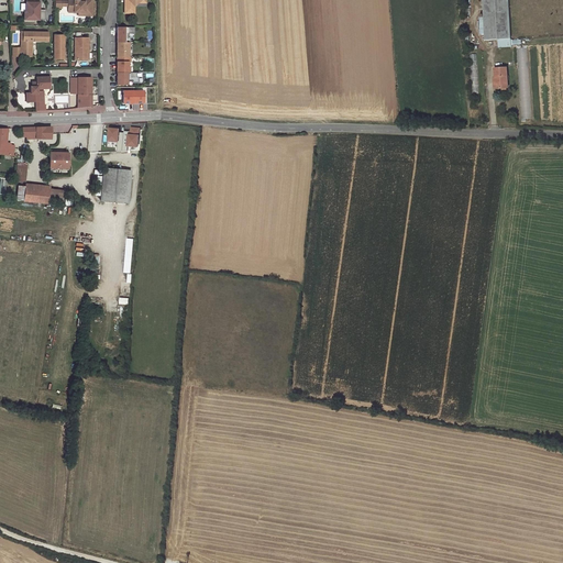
[(39,0),(25,0),(26,12),(24,12),(24,20),(45,20),(45,10),(39,10),(39,0)]
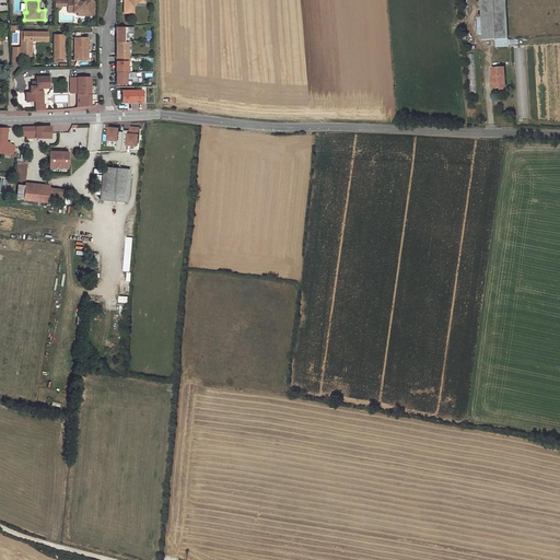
[(83,15),(92,15),(91,0),(73,0),(73,1),(68,0),(68,1),(62,1),(62,7),(68,7),(68,10),(73,10),(73,12),(78,12),(80,11),(83,11),(83,15)]
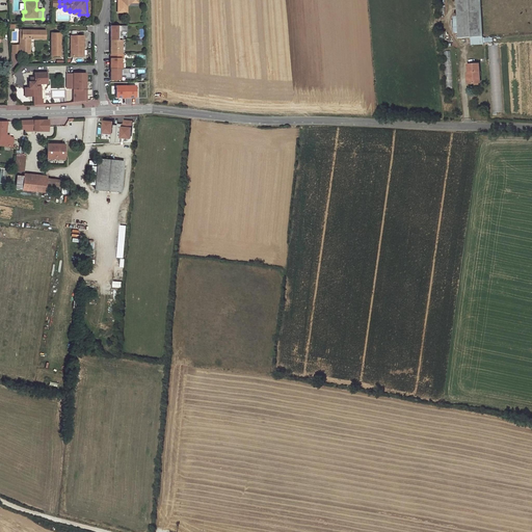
[(116,0),(117,12),(127,12),(127,5),(130,2),(132,0),(116,0)]
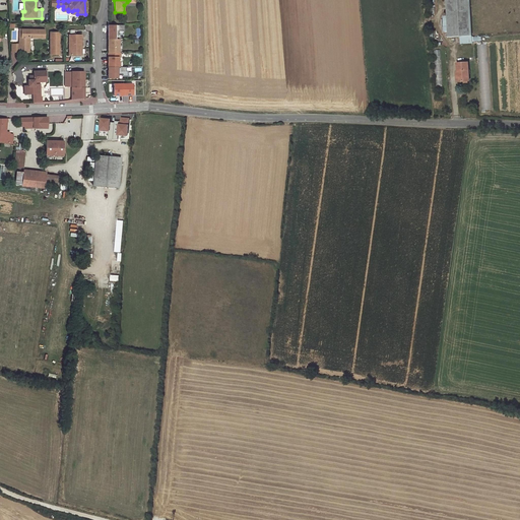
[(447,25),(447,38),(459,37),(470,37),(468,0),(445,0),(446,15),(447,25)]
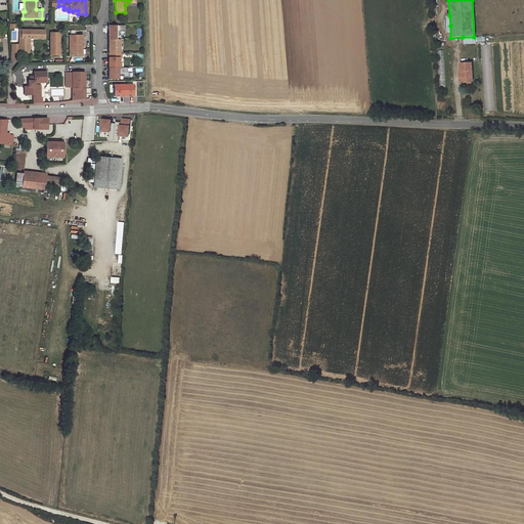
[(108,25),(108,39),(120,39),(121,39),(121,35),(119,35),(119,31),(125,31),(125,25),(120,25),(108,25)]
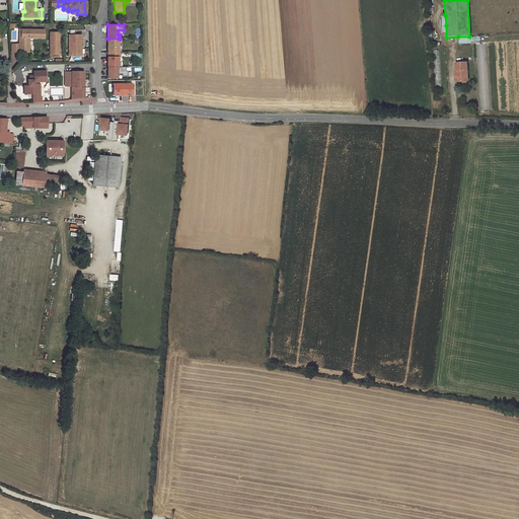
[(45,29),(21,29),(21,38),(19,38),(19,45),(19,52),(28,52),(29,38),(45,39),(45,29)]
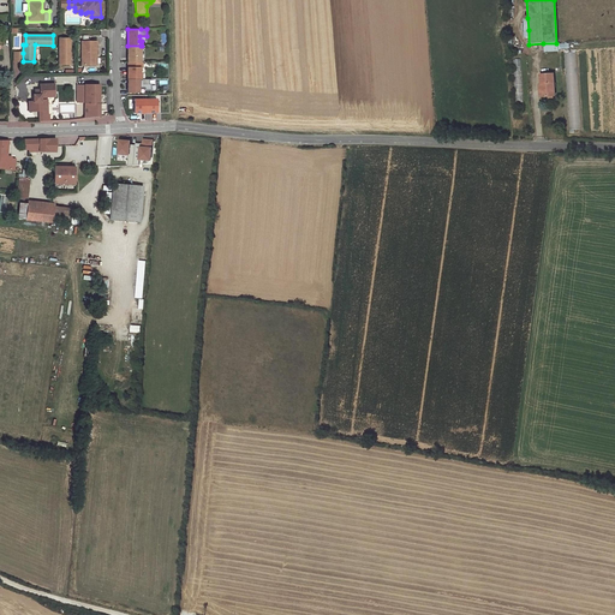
[(63,65),(73,64),(72,39),(63,39),(63,65)]
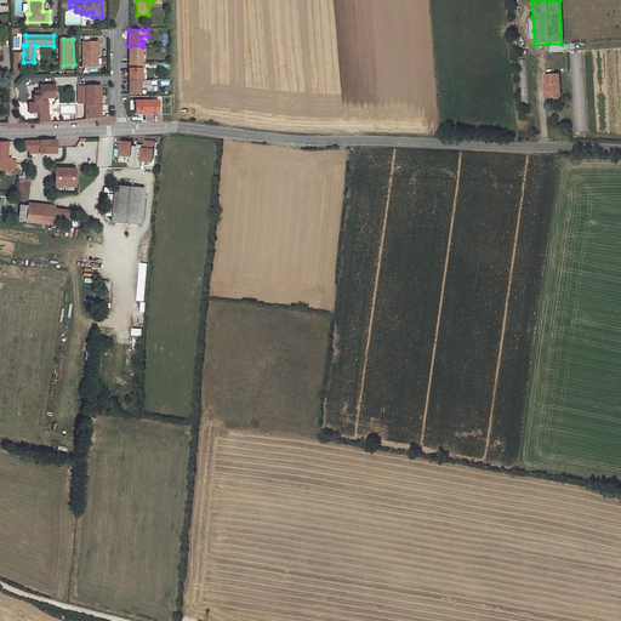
[(86,66),(98,66),(98,57),(101,57),(100,43),(85,43),(86,66)]
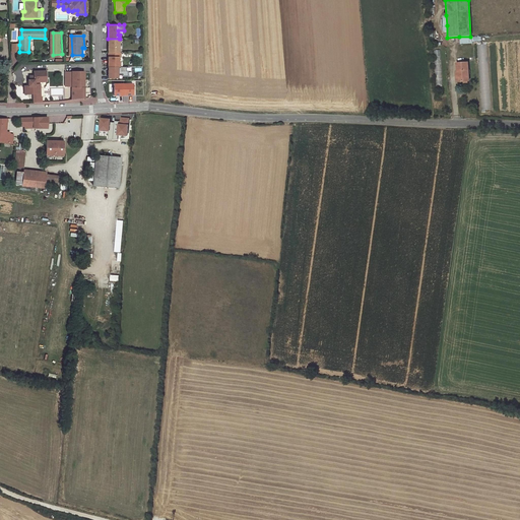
[(108,39),(108,53),(110,53),(119,53),(119,39),(108,39)]
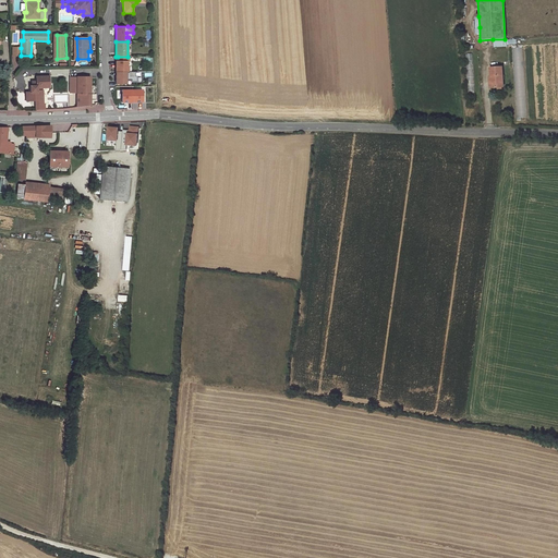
[(116,71),(126,71),(126,67),(126,61),(129,61),(129,57),(128,57),(118,57),(118,61),(116,61),(116,71)]
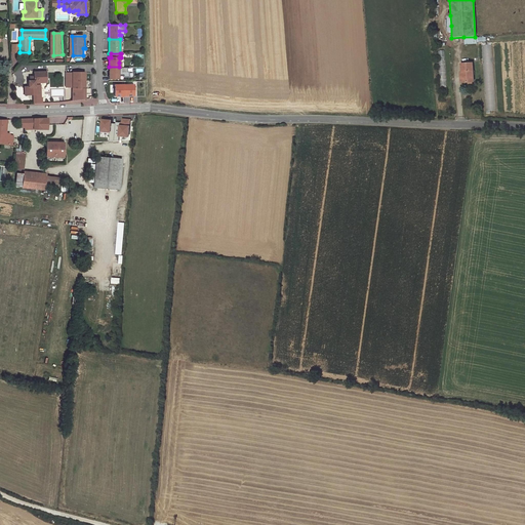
[(472,64),(460,64),(460,73),(462,73),(462,83),(473,82),(472,64)]
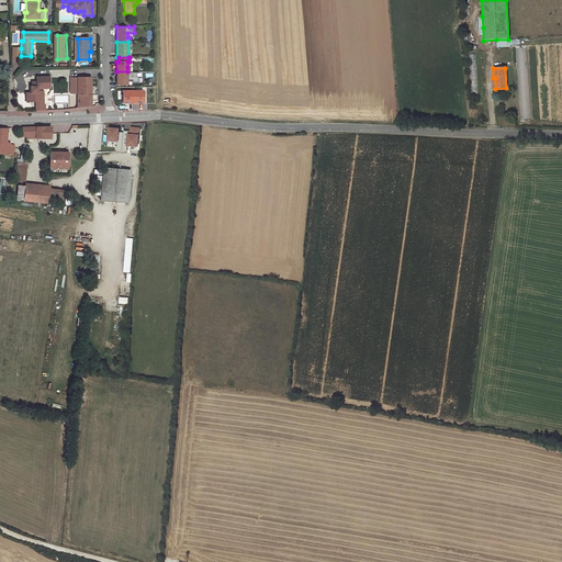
[(127,71),(116,71),(116,85),(128,85),(128,80),(132,80),(132,82),(137,82),(137,77),(135,77),(135,71),(130,71),(127,71)]
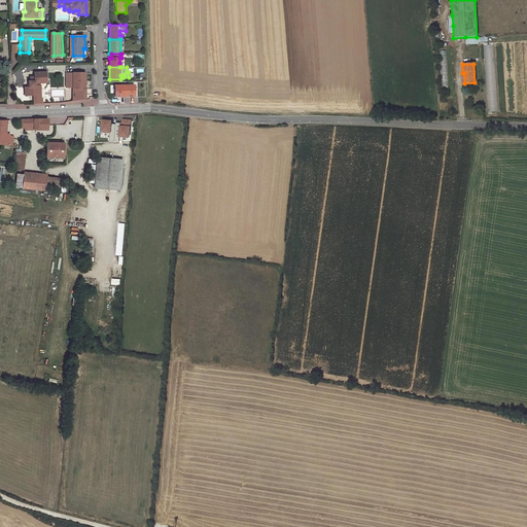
[(33,96),(36,96),(35,92),(40,92),(40,85),(39,85),(39,83),(46,83),(46,73),(34,73),(34,77),(30,78),(30,81),(29,81),(29,88),(25,88),(25,96),(33,96)]
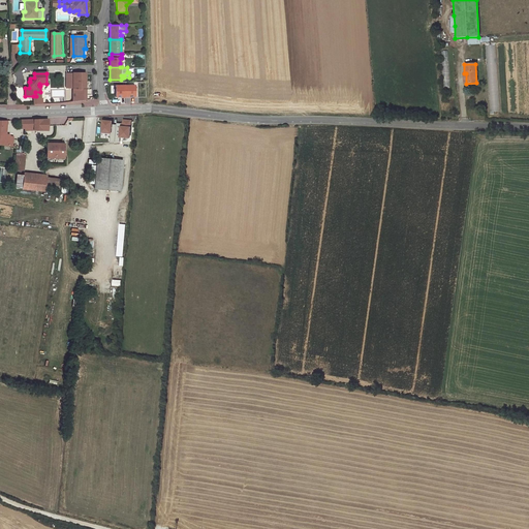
[(73,89),(73,102),(86,100),(86,74),(66,74),(66,89),(73,89)]
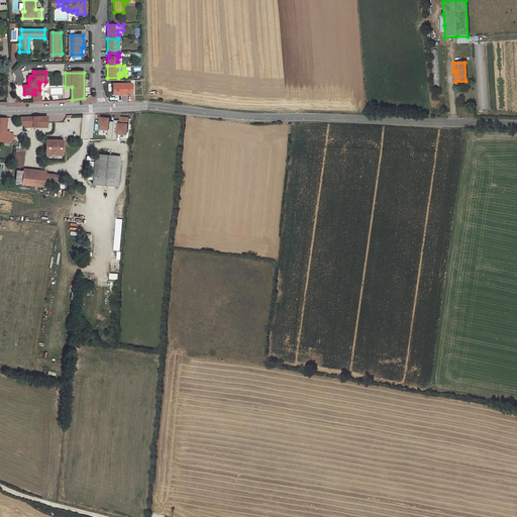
[(122,83),(112,83),(112,94),(117,94),(117,95),(122,95),(122,83)]
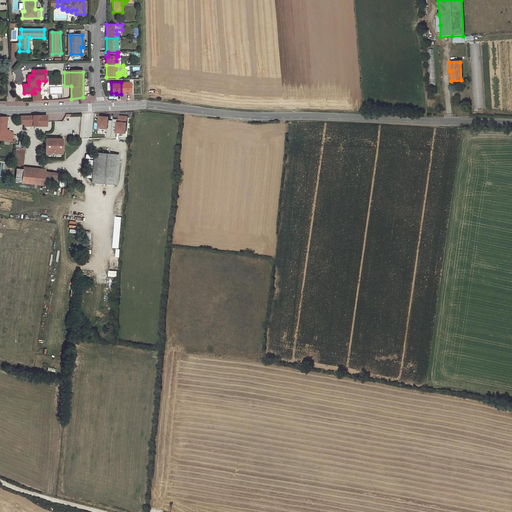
[(130,82),(121,82),(121,94),(125,94),(125,93),(130,93),(130,82)]
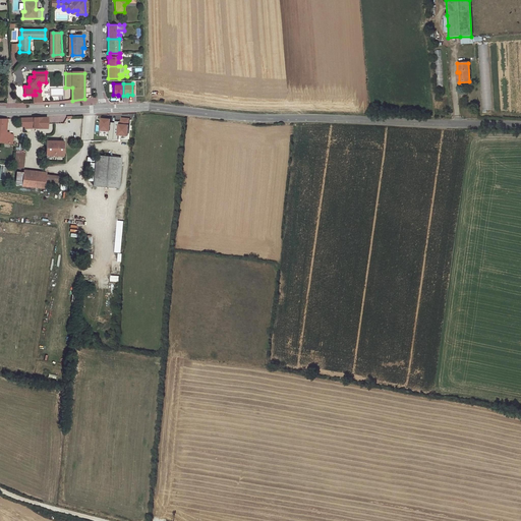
[(488,109),(487,105),(491,105),(491,97),(486,98),(486,93),(482,93),(483,110),(488,109)]
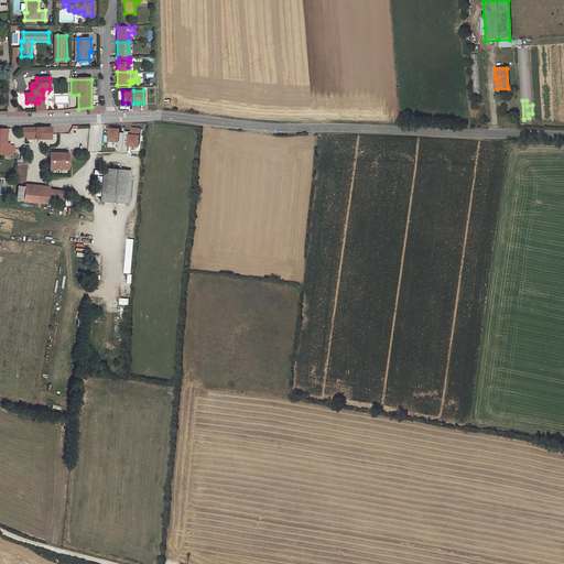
[(52,129),(52,128),(35,128),(23,128),(23,137),(36,137),(36,139),(52,139),(54,139),(54,129),(52,129)]
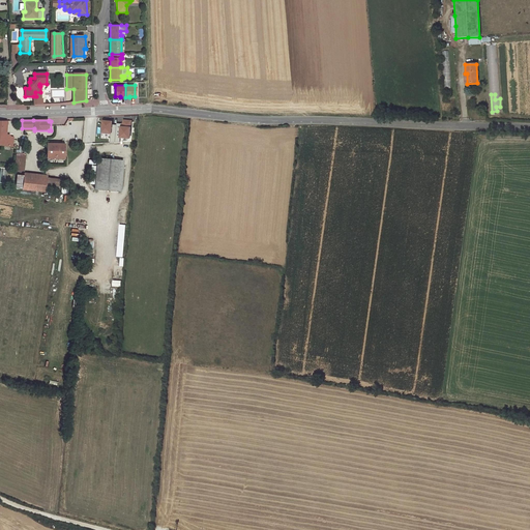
[(4,136),(6,122),(0,121),(0,144),(12,146),(13,137),(4,136)]
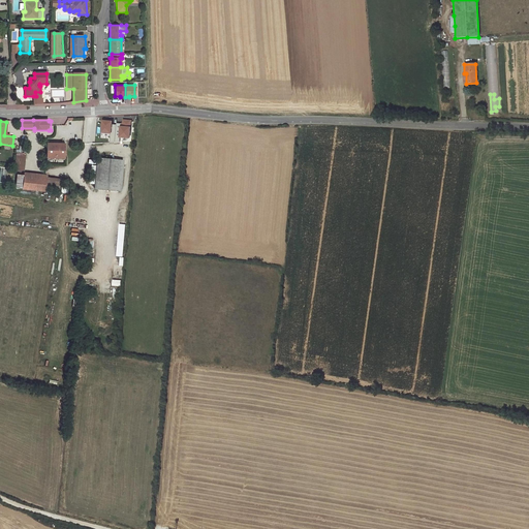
[(52,144),(47,144),(47,159),(49,159),(49,155),(62,156),(62,159),(64,159),(64,138),(63,138),(63,142),(60,142),(60,144),(52,144)]
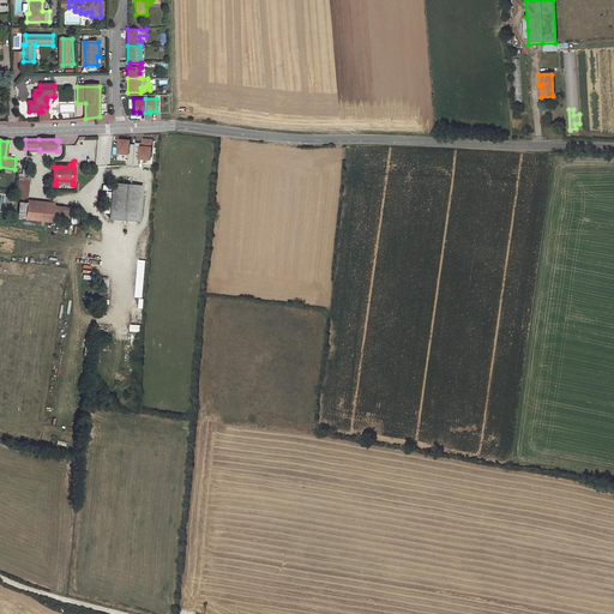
[(20,193),(19,198),(24,198),(28,199),(29,179),(28,179),(22,178),(19,178),(17,193),(20,193)]
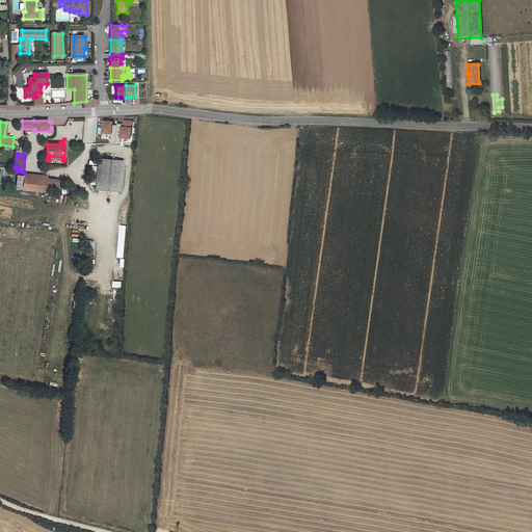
[(124,161),(98,159),(95,190),(121,192),(124,161)]
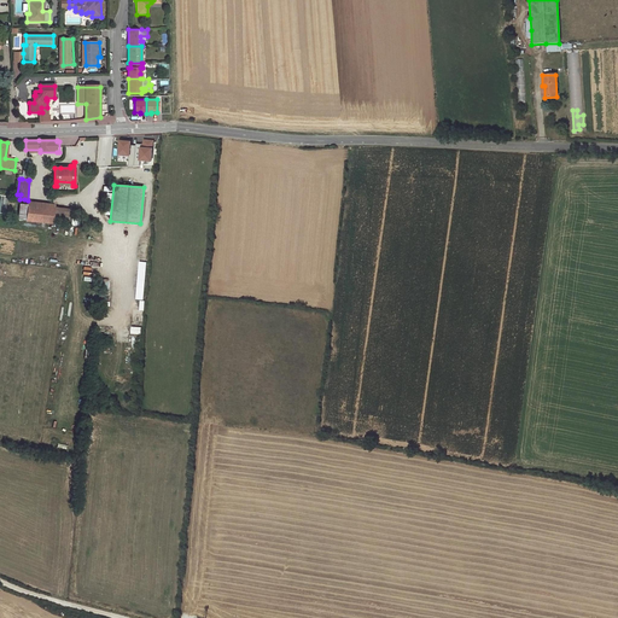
[(27,208),(25,221),(53,223),(54,210),(27,207),(27,208)]
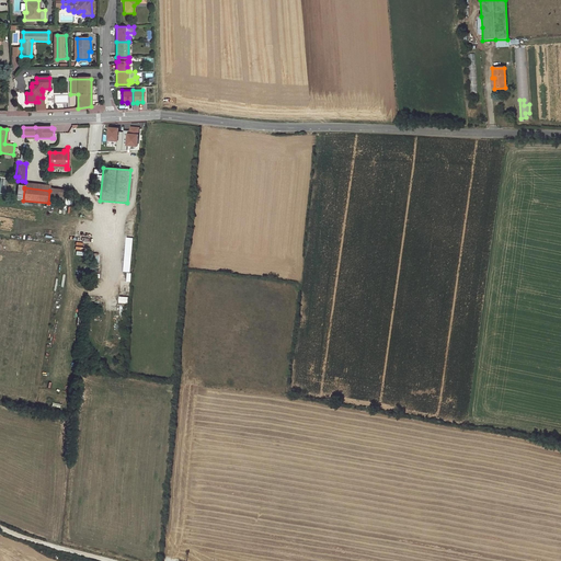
[(48,203),(61,204),(63,192),(49,191),(48,203)]
